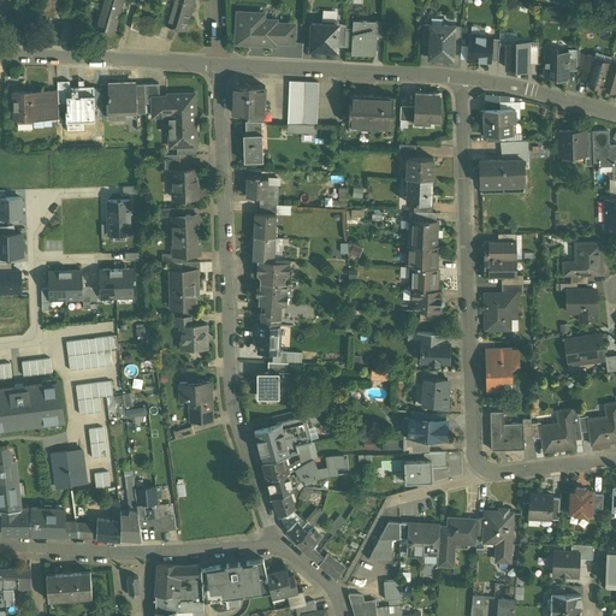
[(43,0),(41,12),(59,17),(63,0),(43,0)]
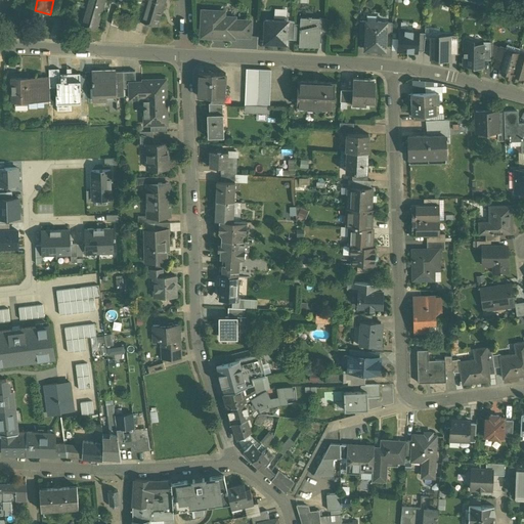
[(81,0),(88,2),(83,24),(97,28),(104,0),(81,0)]
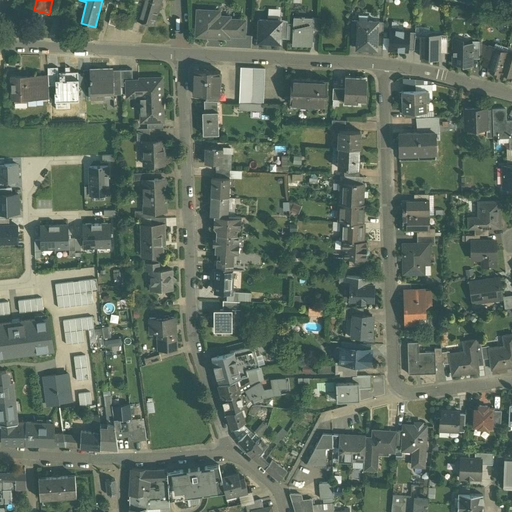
[(144,0),(139,20),(141,20),(147,22),(154,24),(160,0),(144,0)]
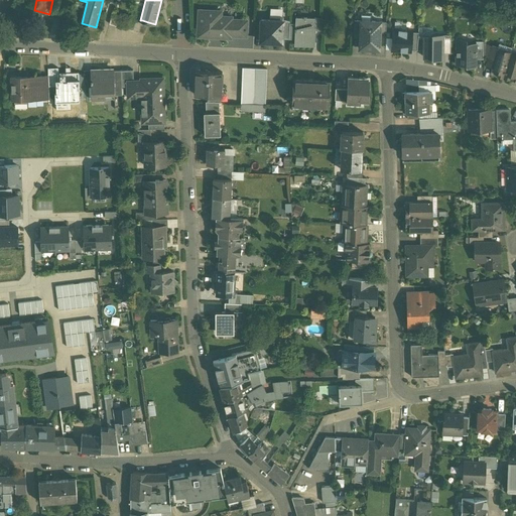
[(222,11),(199,9),(198,36),(211,37),(211,35),(218,36),(218,37),(231,38),(231,35),(232,19),(232,16),(221,16),(222,11)]
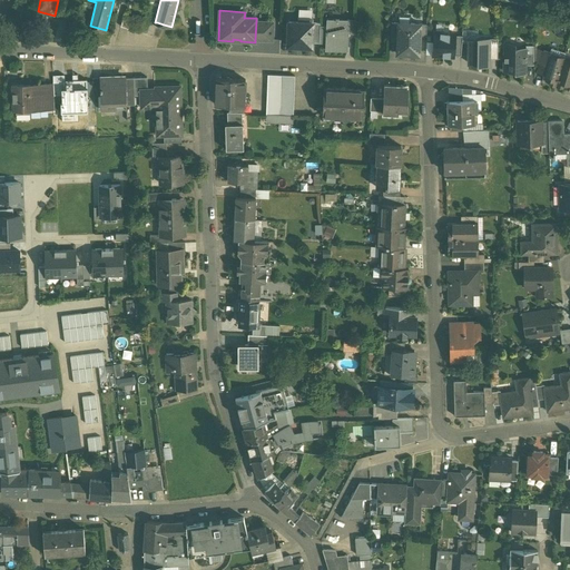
[(131,16),(125,13),(121,27),(127,28),(131,16)]
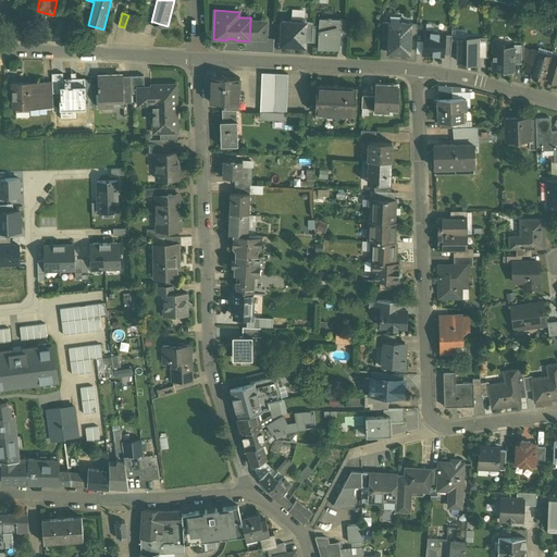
[(135,16),(128,15),(124,27),(131,29),(135,16)]
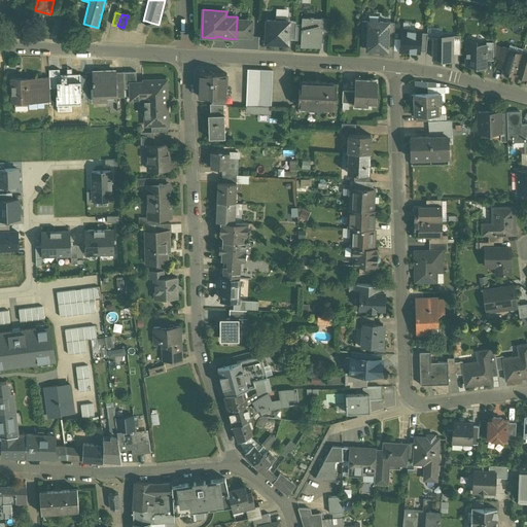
[(133,18),(128,15),(124,28),(130,29),(133,18)]
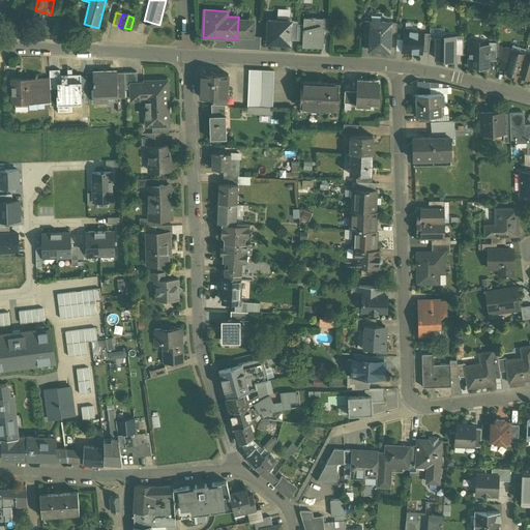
[(291,18),(276,17),(276,21),(268,21),(267,42),(275,42),(275,43),(282,43),(290,43),(290,39),(291,21),(291,18)]
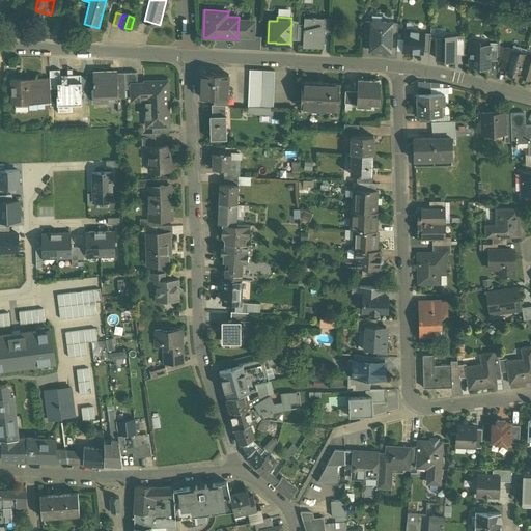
[(140,20),(134,18),(131,29),(137,31),(140,20)]
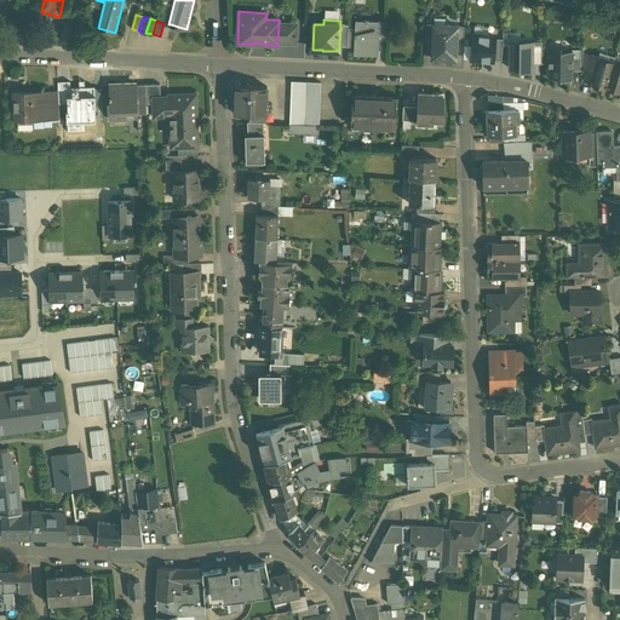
[(378,22),(366,21),(365,22),(356,21),(355,28),(354,47),(354,55),(378,56),(379,36),(379,35),(378,35),(378,22)]
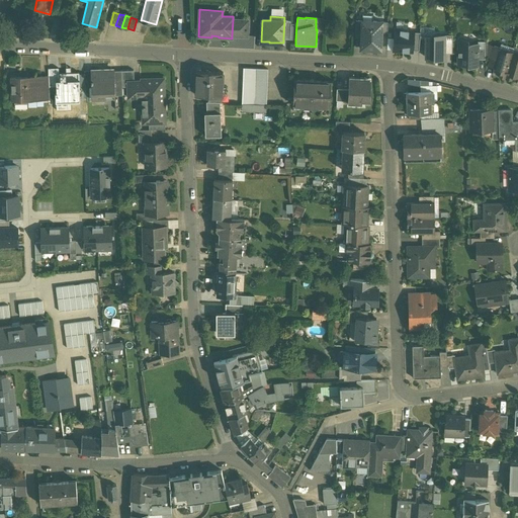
[(137,19),(134,30),(139,32),(143,20),(141,20),(137,19)]
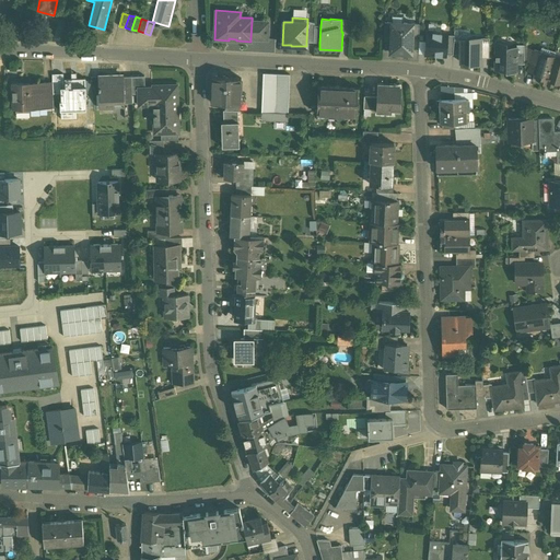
[(268,22),(252,21),(251,38),(267,39),(268,22)]
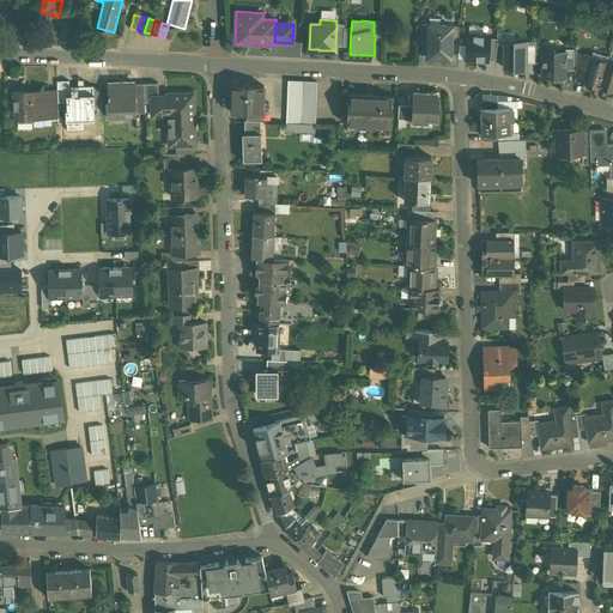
[(176,26),(169,24),(164,38),(173,40),(176,26)]
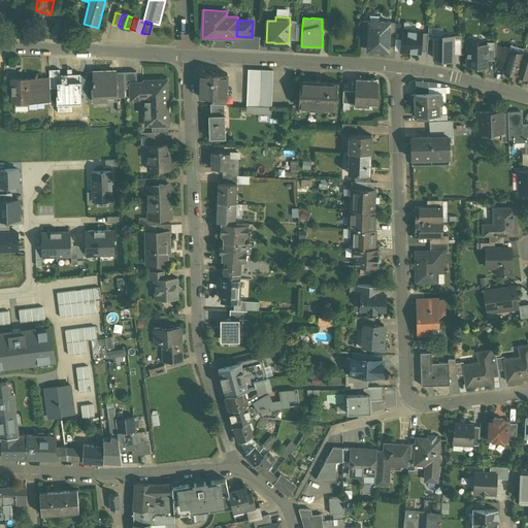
[(369,21),(368,21),(368,39),(367,50),(388,51),(389,33),(389,22),(380,22),(369,21)]
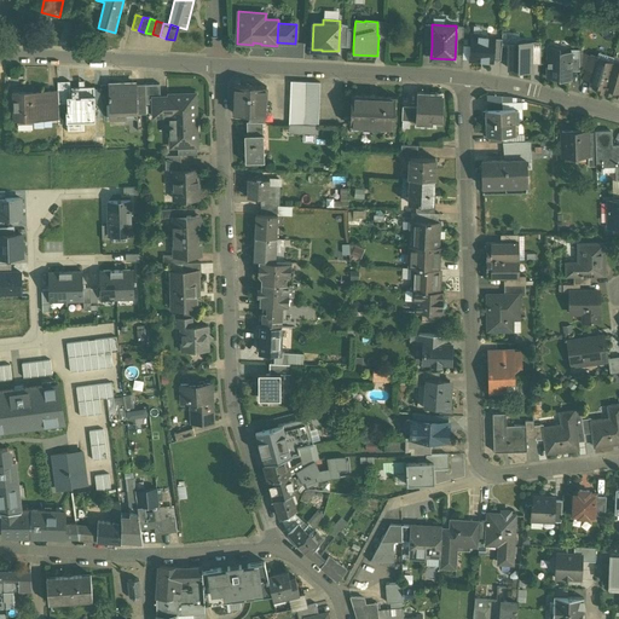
[(493,36),(472,35),(470,61),(492,62),(492,61),(493,39),(493,36)]
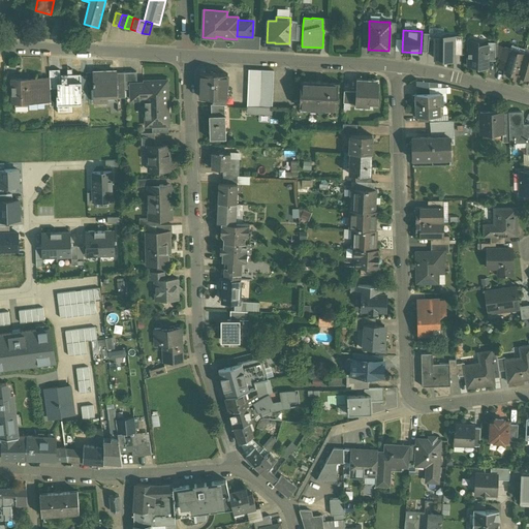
[(429,33),(422,33),(421,52),(428,52),(429,33)]
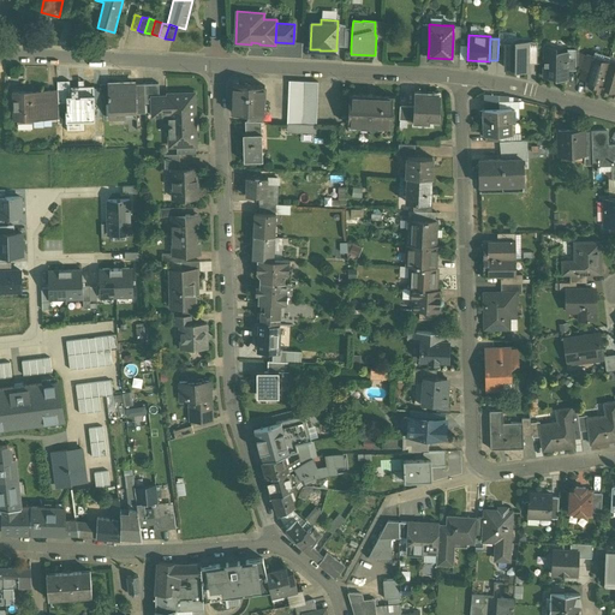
[(515,41),(515,43),(506,43),(506,69),(515,69),(515,70),(527,70),(527,64),(527,42),(515,41)]
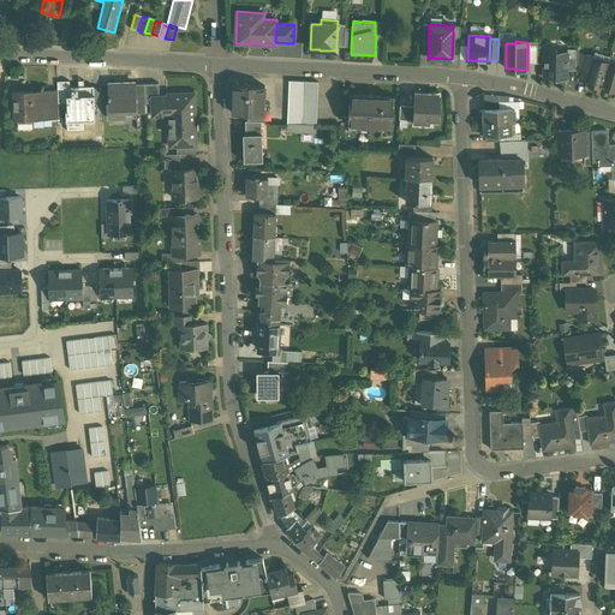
[(556,46),(544,46),(544,77),(555,77),(555,79),(567,79),(567,70),(567,51),(556,51),(556,46)]
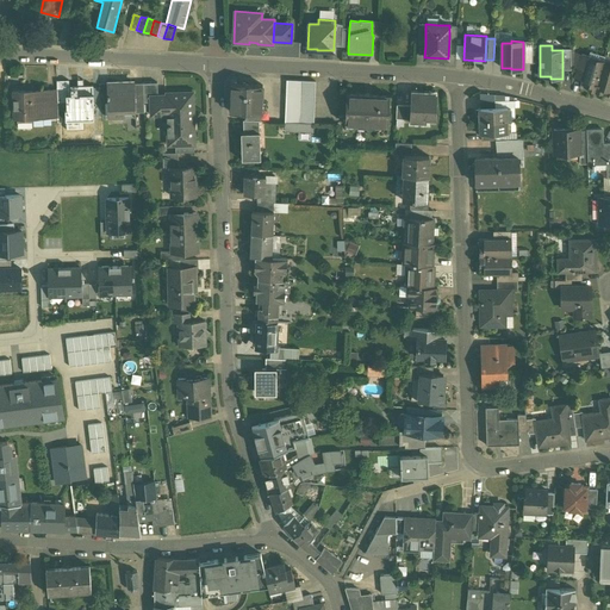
[(589,56),(582,54),(578,68),(585,69),(589,56)]
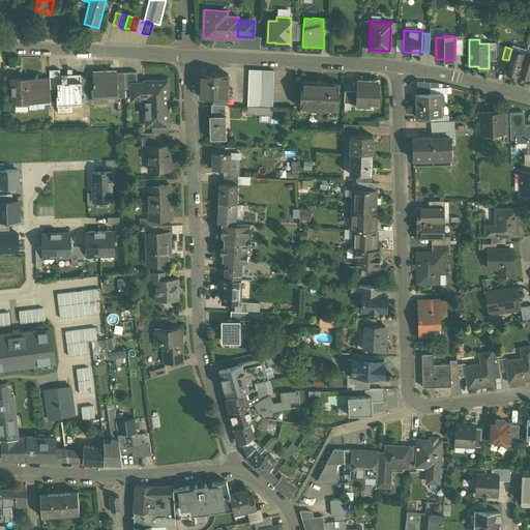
[(524,55),(511,52),(512,49),(511,49),(508,60),(503,77),(511,79),(511,78),(517,80),(524,55)]
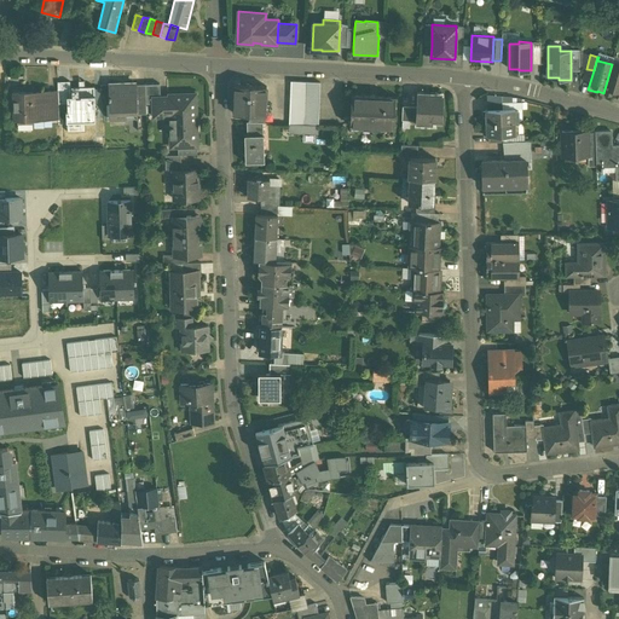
[(618,65),(612,64),(603,93),(609,94),(609,96),(618,98),(618,93),(618,65)]
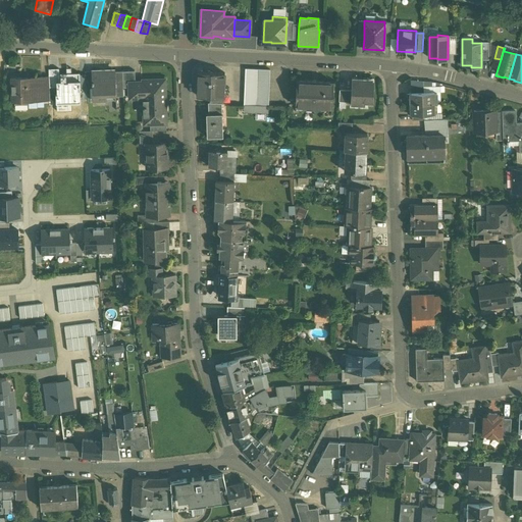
[(49,88),(56,88),(56,82),(58,82),(58,73),(58,67),(49,68),(49,76),(49,88)]
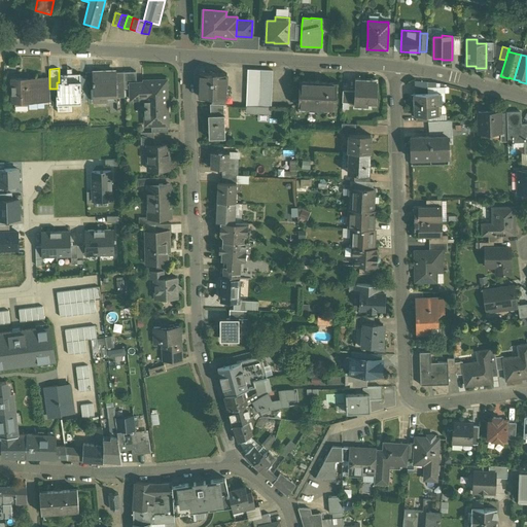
[(115,71),(92,72),(93,102),(107,102),(107,98),(116,97),(115,72),(115,71)]
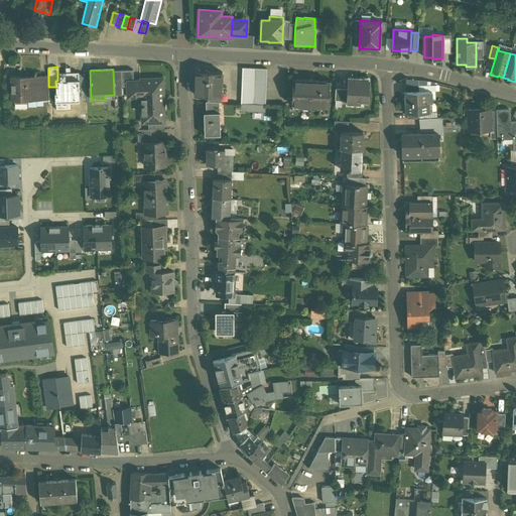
[(133,70),(121,71),(122,87),(127,87),(127,82),(133,81),(133,70)]
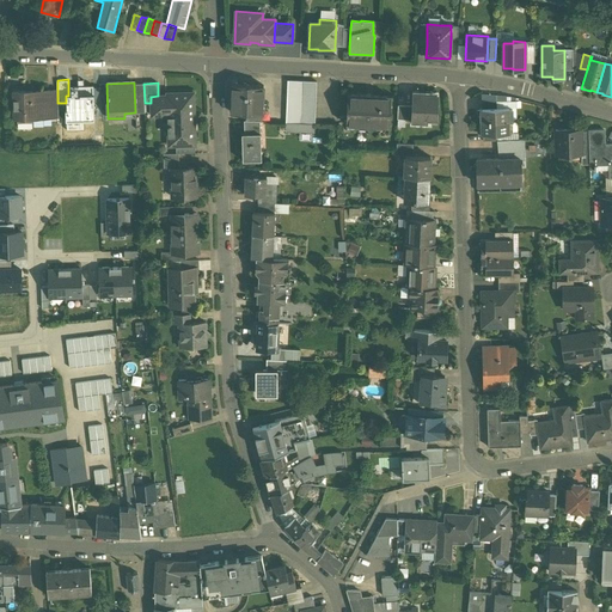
[(144,84),(134,84),(135,112),(145,112),(145,103),(144,84)]
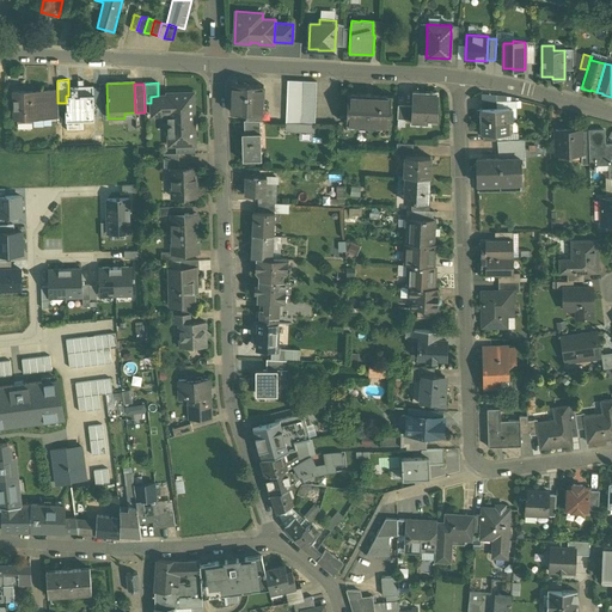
[(263,85),(233,84),(232,112),(246,114),(262,114),(263,85)]
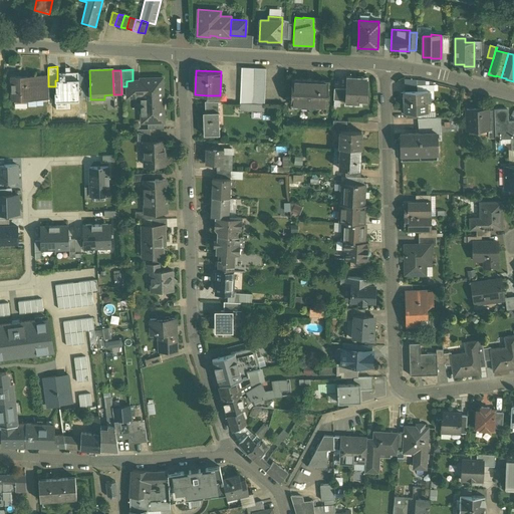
[(253,70),(242,70),(240,102),(252,103),(253,70)]
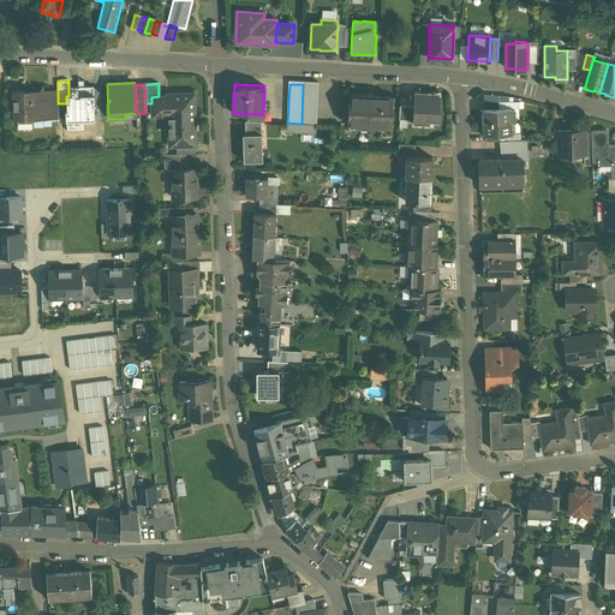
[(318,85),(303,84),(302,124),(316,125),(318,85)]
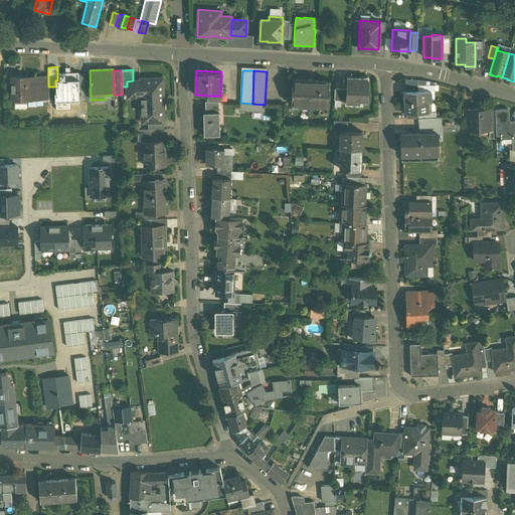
[(79,102),(78,72),(57,72),(57,80),(55,80),(55,87),(55,92),(55,103),(69,102),(79,102)]
